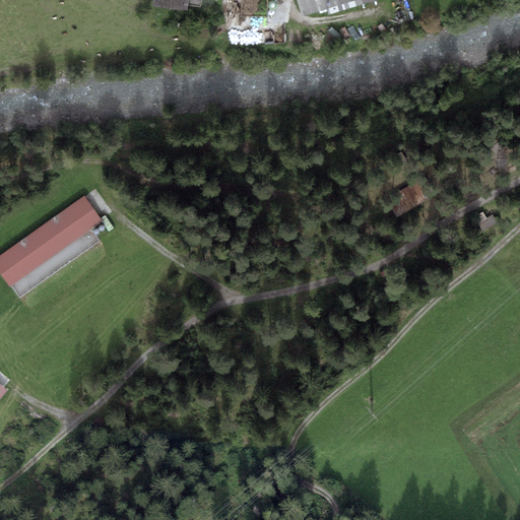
[(153,0),(153,7),(188,11),(188,5),(188,0),(153,0)]
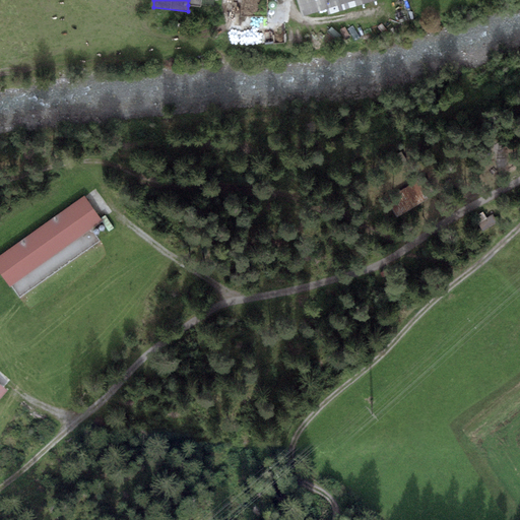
[(299,0),(305,18),(329,10),(331,15),(380,0),(299,0)]
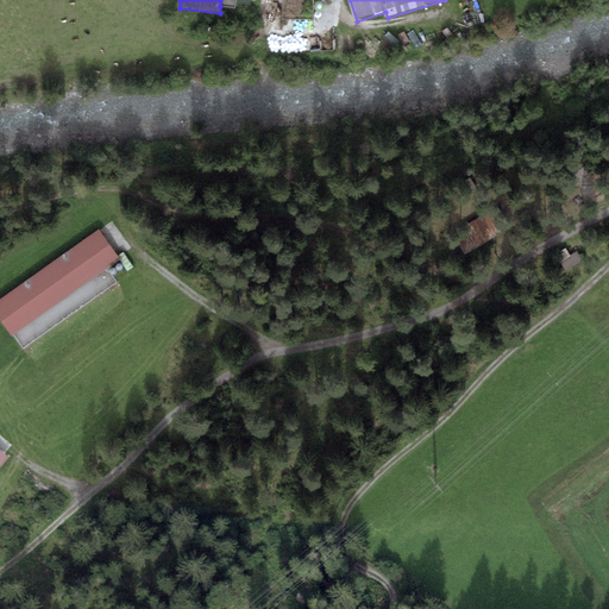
[(314,7),(315,10),(318,11),(320,12),(322,11),(325,7),(325,5),(324,2),(321,1),(319,1),(316,1),(314,4),(314,7)]
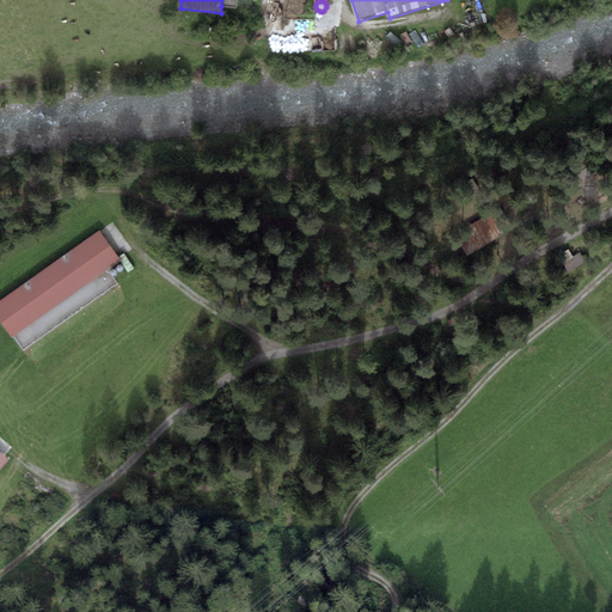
[(594,187),(585,188),(586,197),(595,197),(594,187)]
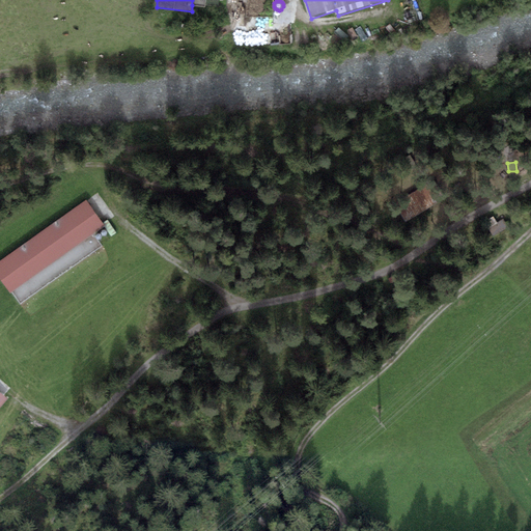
[(436,204),(424,188),(397,205),(409,222),(436,204)]
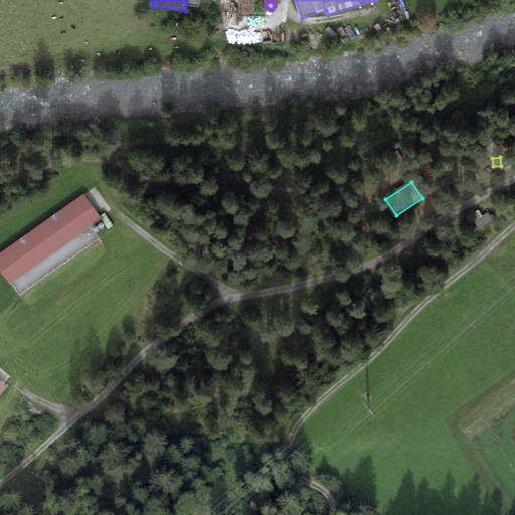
[(99,220),(82,196),(0,254),(0,269),(10,283),(11,282),(90,226),(99,220)]
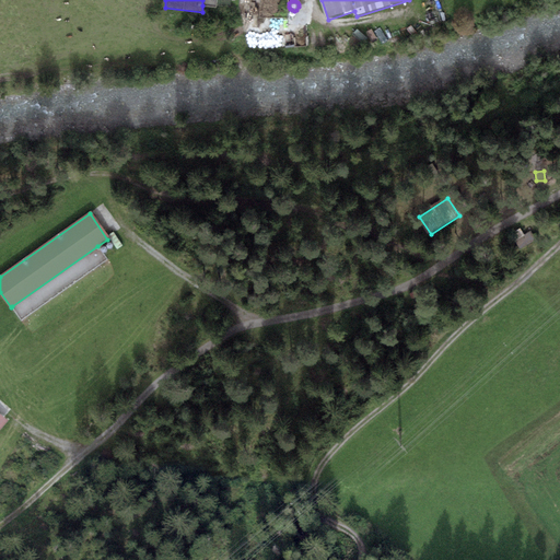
[(531,231),(514,241),(520,249),(536,240),(531,231)]
